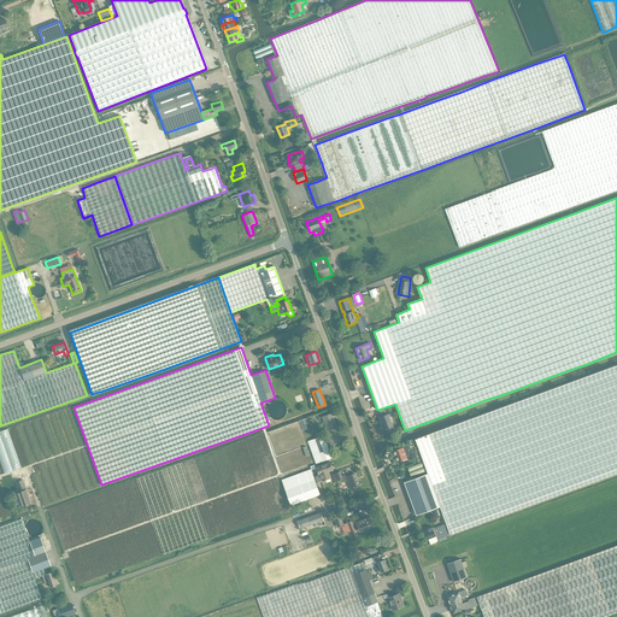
[(331,413),(323,417),(324,422),(323,422),(323,424),(325,424),(328,432),(338,428),(331,413)]
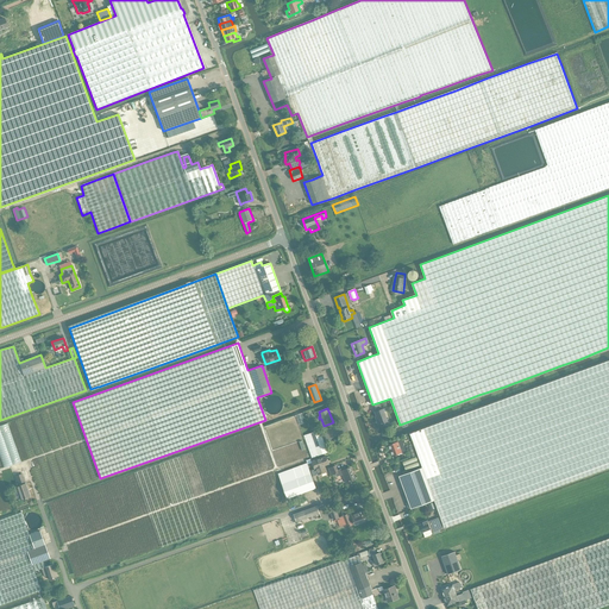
[(383,408),(375,412),(377,419),(376,419),(378,425),(388,421),(384,412),(387,412),(385,408),(383,408)]
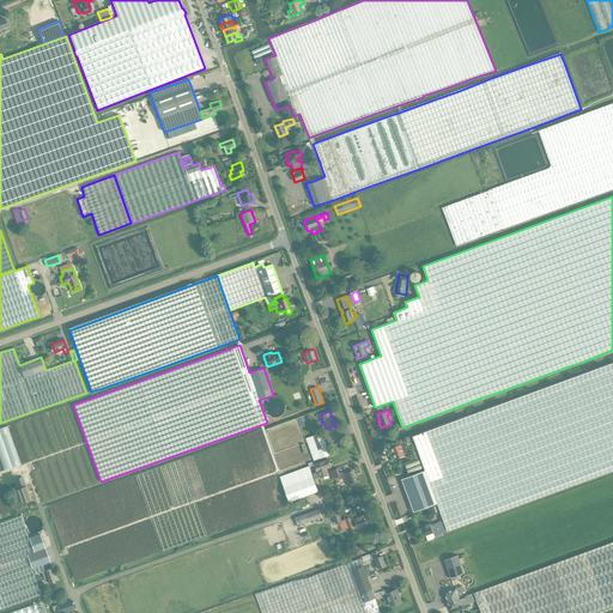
[(305,438),(314,461),(321,459),(329,455),(322,432),(313,436),(305,438)]
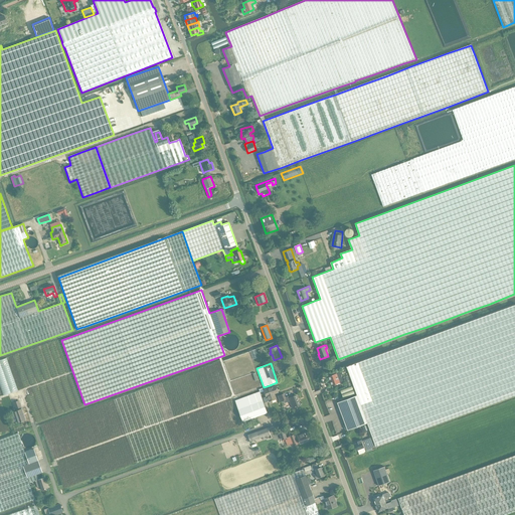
[(332,385),(339,382),(343,381),(340,372),(329,376),(332,385)]
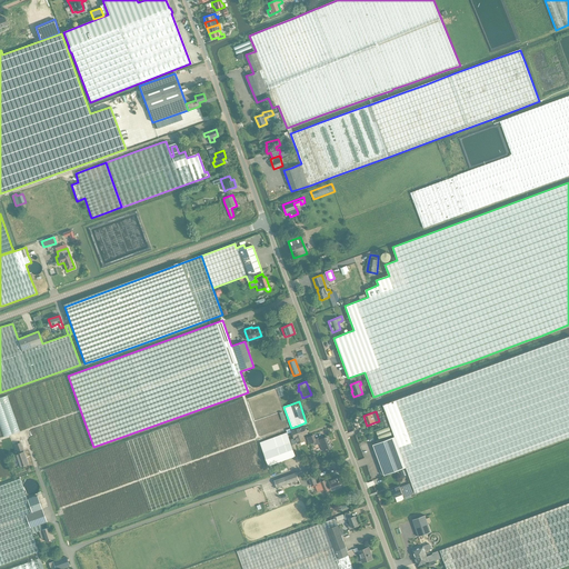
[(298,443),(306,441),(303,435),(308,433),(306,427),(292,431),(295,438),(290,439),(292,446),(298,443)]
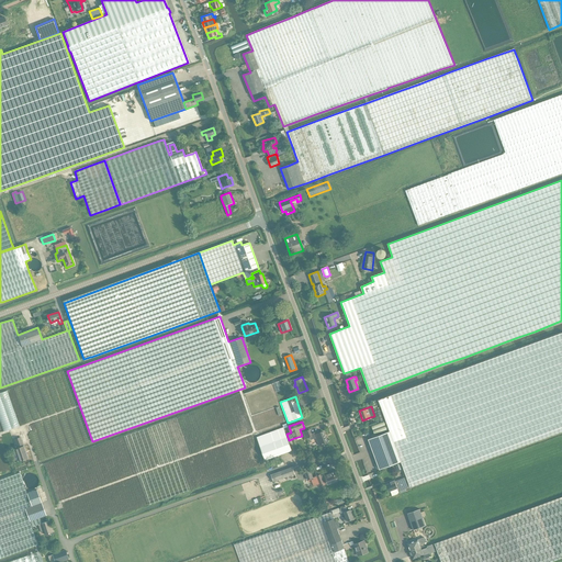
[(292,450),(288,437),(284,428),(283,427),(270,433),(257,437),(260,447),(265,460),(292,450)]
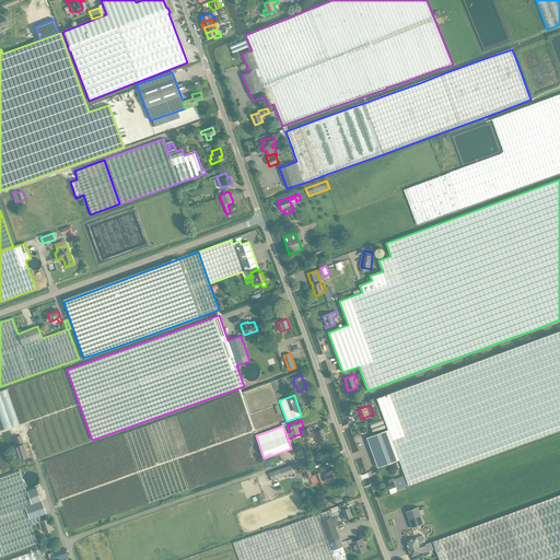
[(313,438),(315,436),(318,444),(326,441),(322,430),(314,433),(314,432),(311,433),(313,438)]
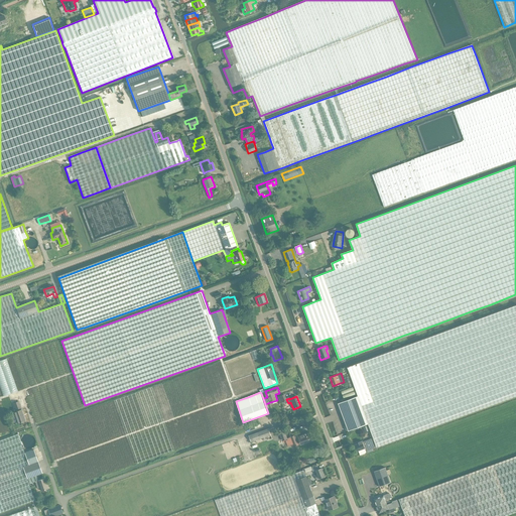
[(339,403),(349,431),(368,424),(358,396),(339,403)]
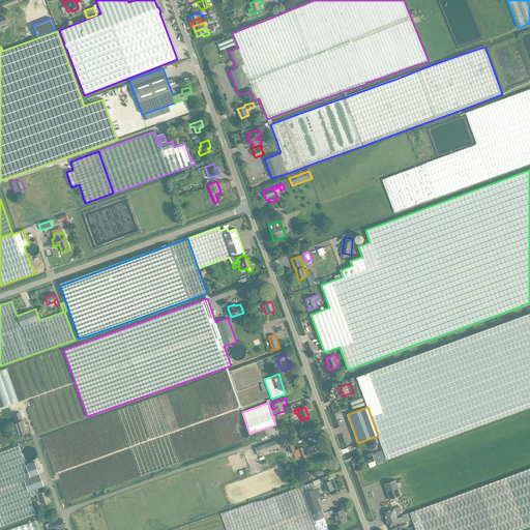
[(22,421),(15,423),(19,435),(26,432),(22,421)]
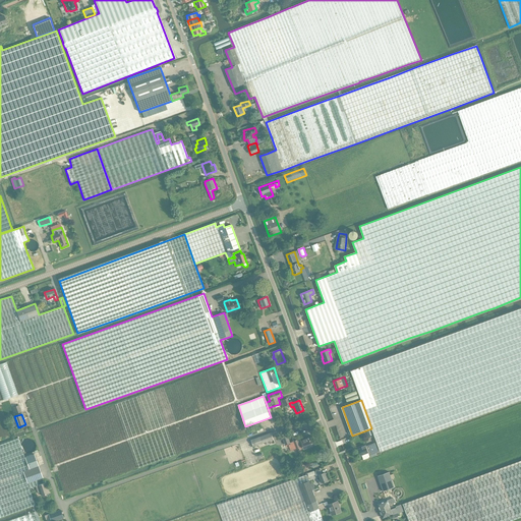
[(251,440),(253,447),(274,440),(271,432),(251,440)]
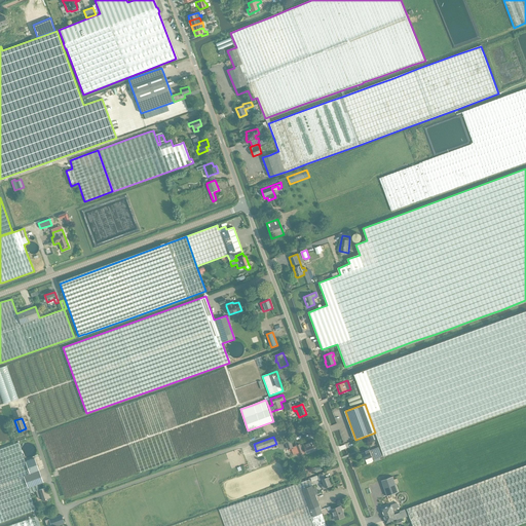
[(315,440),(309,443),(307,443),(303,444),(304,444),(301,446),(300,444),(297,445),(300,452),(303,451),(302,449),(305,448),(307,453),(318,449),(315,440)]
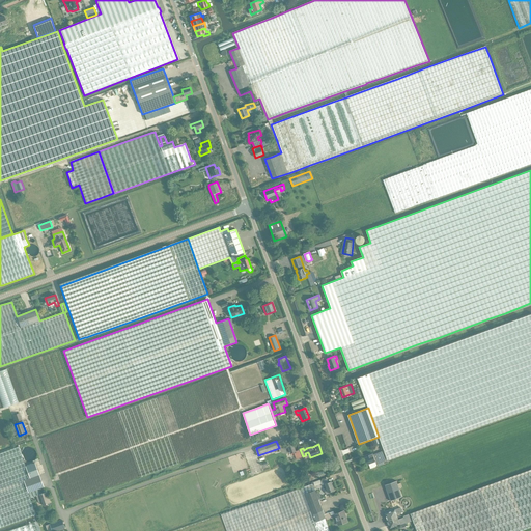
[(50,502),(47,492),(39,495),(37,488),(44,486),(35,463),(26,466),(19,446),(0,452),(0,527),(36,514),(30,498),(36,496),(38,503),(40,502),(42,505),(50,502)]
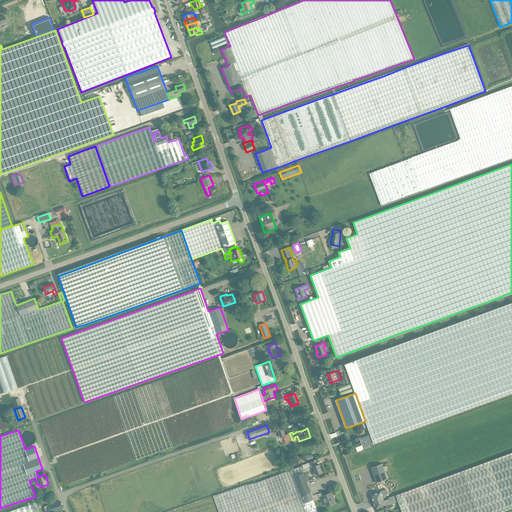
[(356,440),(352,441),(354,448),(356,447),(357,452),(364,449),(363,446),(371,443),(368,435),(360,438),(360,437),(356,439),(356,440)]
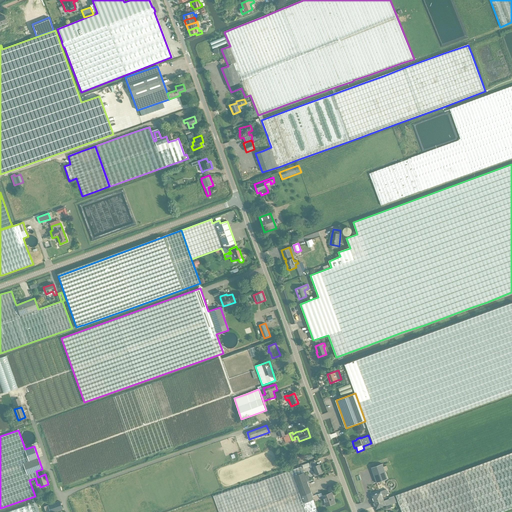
[(497,511),(511,507),(511,452),(395,495),(401,511),(497,511)]
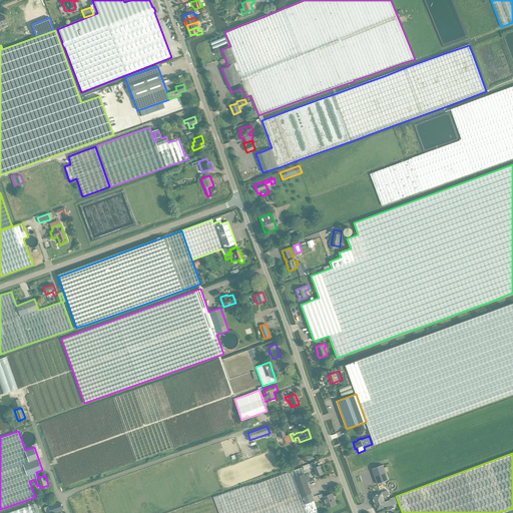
[(310,463),(303,466),(305,470),(311,467),(312,468),(315,467),(316,472),(314,473),(315,477),(317,476),(323,473),(320,465),(317,466),(316,463),(316,461),(312,463),(313,464),(310,465),(310,464),(310,463)]
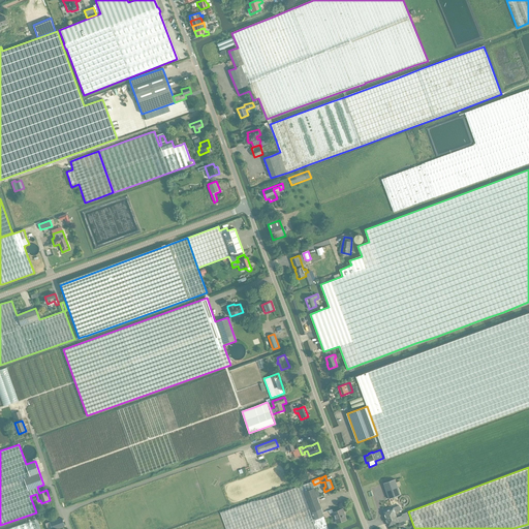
[(383,484),(390,499),(401,495),(398,486),(401,485),(400,481),(396,483),(395,479),(383,484)]
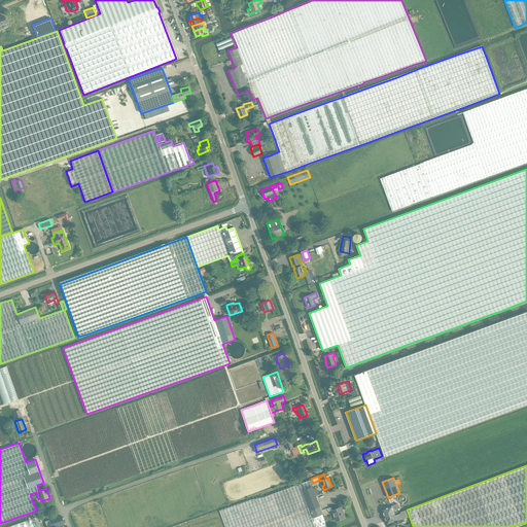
[(239,503),(219,511),(224,526),(326,526),(322,513),(323,513),(316,495),(316,494),(315,493),(311,480),(265,497),(251,499),(249,500),(239,503)]
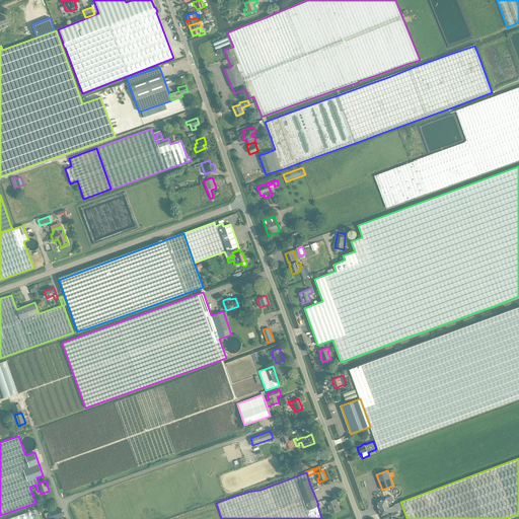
[(391,496),(376,502),(379,509),(389,505),(388,503),(393,501),(391,496)]
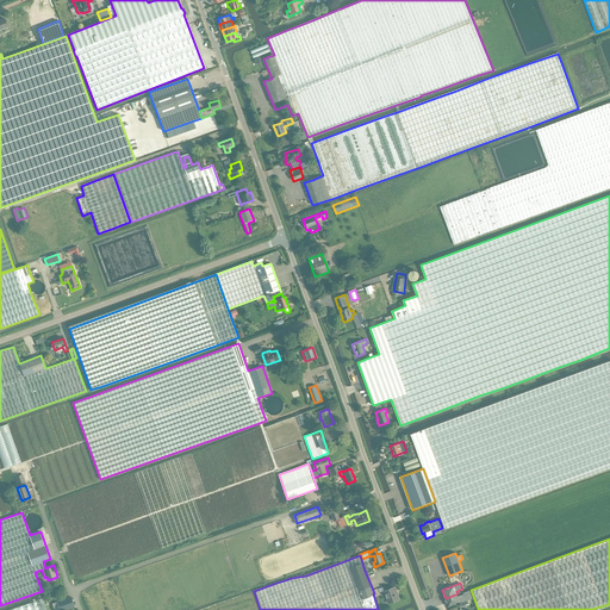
[(396,586),(384,591),(388,603),(399,599),(396,586)]
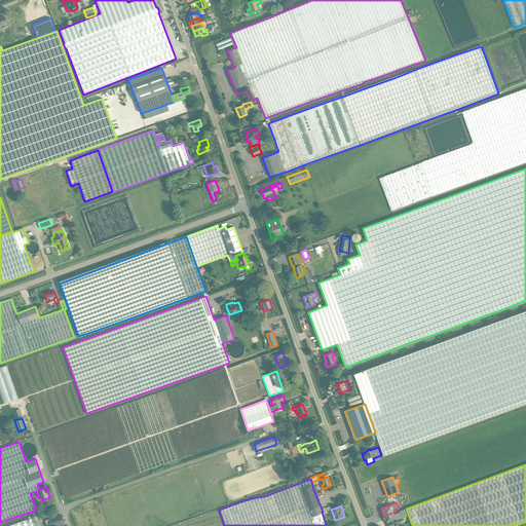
[(401,513),(395,515),(395,512),(384,516),(386,523),(403,517),(403,518),(408,516),(405,510),(401,512),(401,513)]
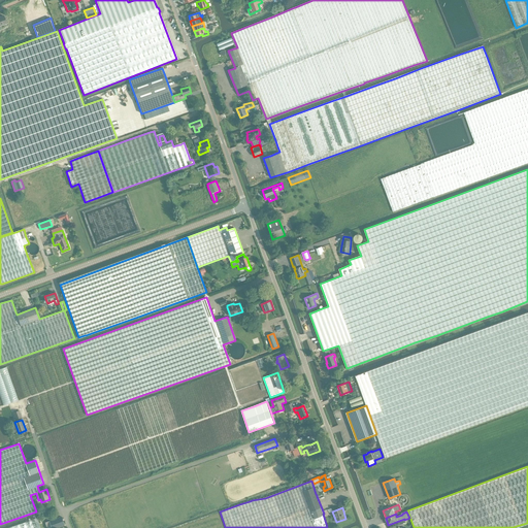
[(61,517),(50,521),(45,523),(46,527),(48,527),(52,527),(54,527),(64,525),(61,517)]
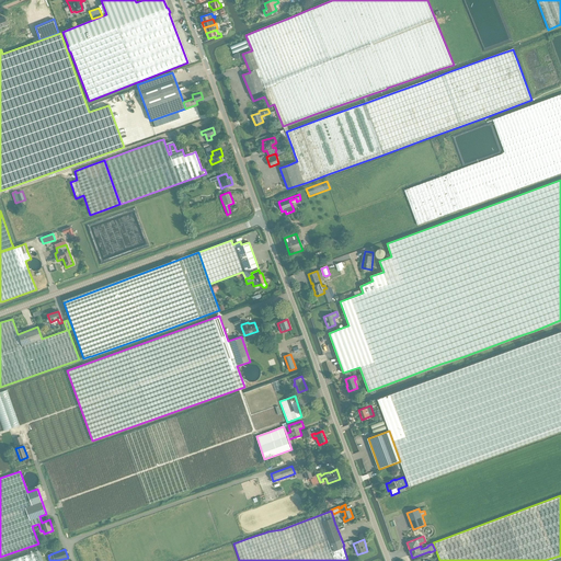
[(43,560),(39,550),(7,560),(43,560)]
